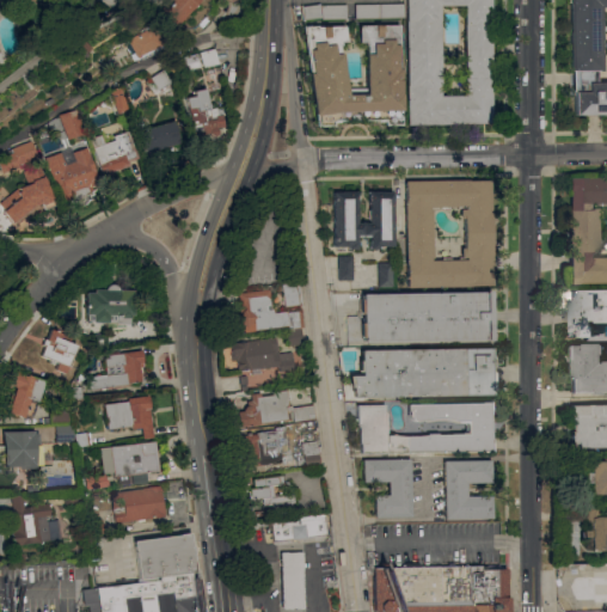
[(201,0),(176,26),(166,17),(169,14),(163,8),(167,2),(170,5),(173,1),(175,1),(176,0),(201,0)]
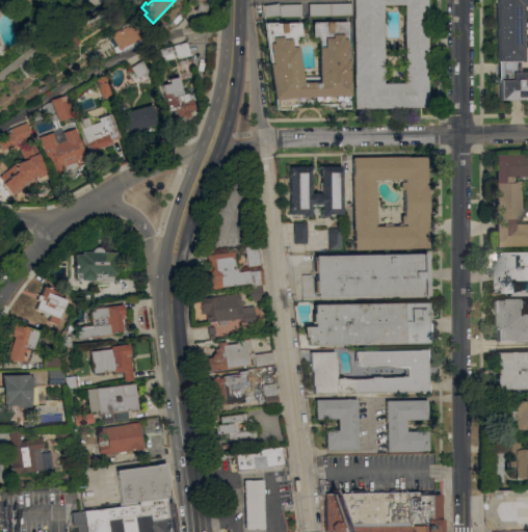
[(355,0),(429,0),(430,107),(357,108),(355,0)]
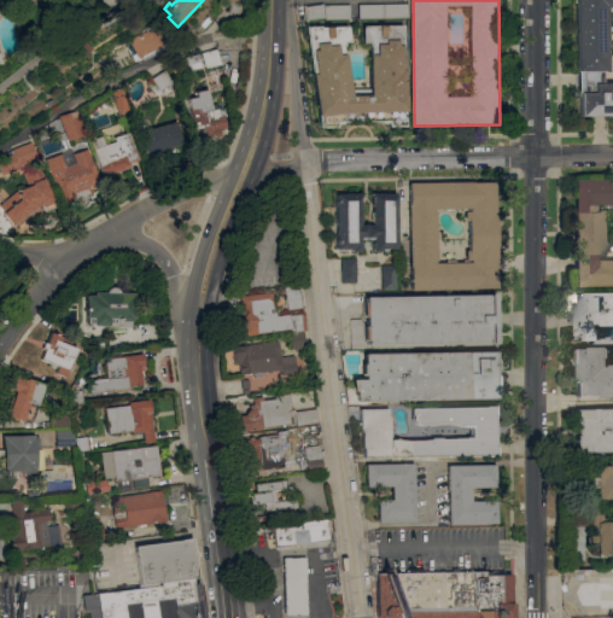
[(612,115),(582,116),(582,71),(578,71),(578,0),(612,0),(612,115)]
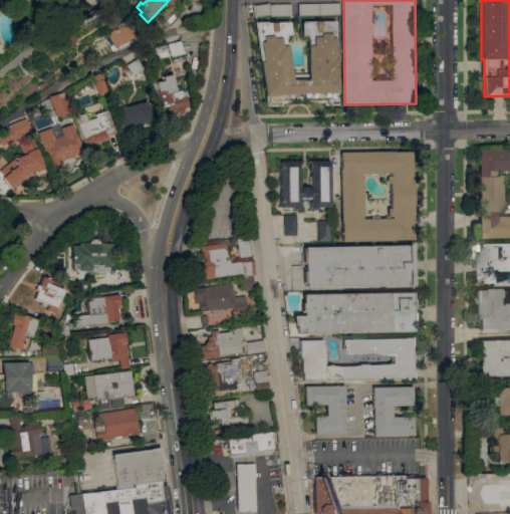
[(293,15),(272,15),(272,14),(257,16),(256,5),(271,3),(272,4),(293,4),(293,15)]
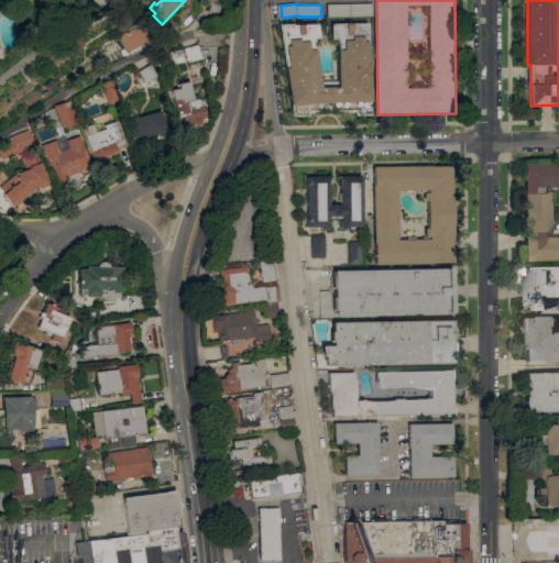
[(374,3),(374,15),(330,17),(329,3),(374,3)]
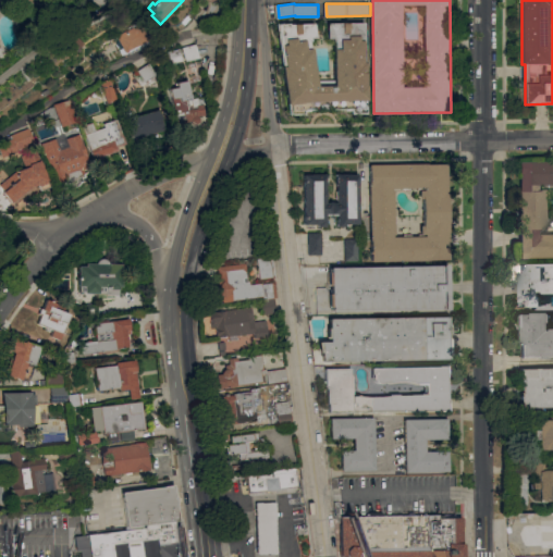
[(146,29),(154,42),(151,44),(131,54),(130,52),(127,53),(119,36),(144,23),(146,29)]
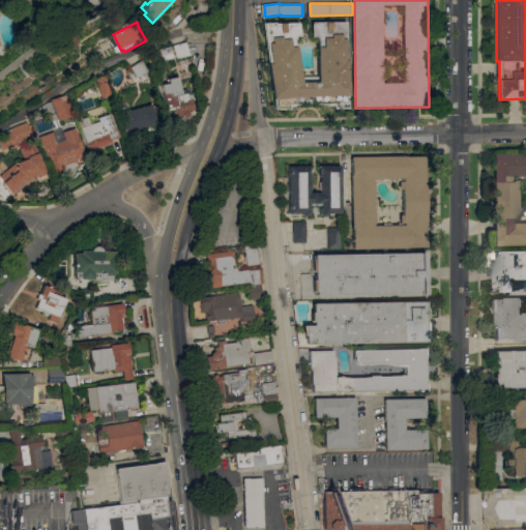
[(276,110),(265,22),(272,22),(272,23),(278,22),(278,23),(301,22),(303,35),(298,36),(298,39),(297,39),(298,47),(299,46),(303,76),(319,76),(320,47),(321,47),(321,39),(319,39),(319,36),(314,36),(314,22),(349,22),(349,59),(350,59),(350,95),(349,95),(349,108),(335,108),(335,106),(330,106),(330,105),(296,105),(296,107),(291,107),(291,110),(276,110)]
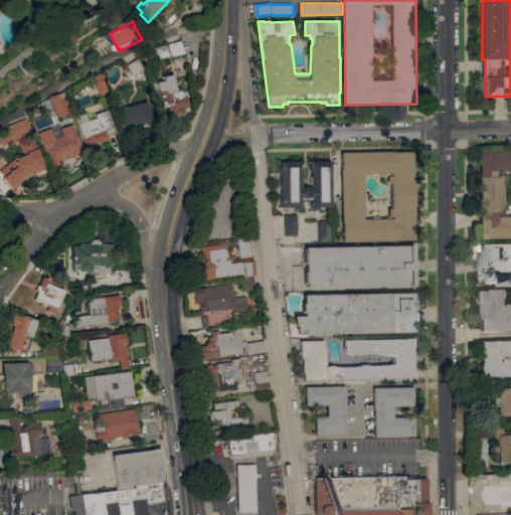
[(69,47),(61,36),(69,30),(77,41),(69,47)]
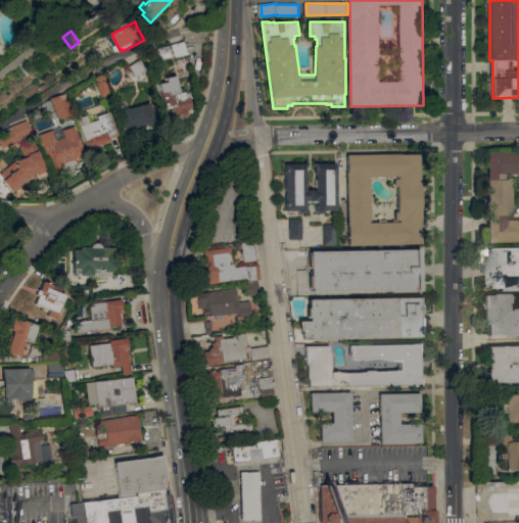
[(174,44),(186,41),(189,53),(177,56),(174,44)]
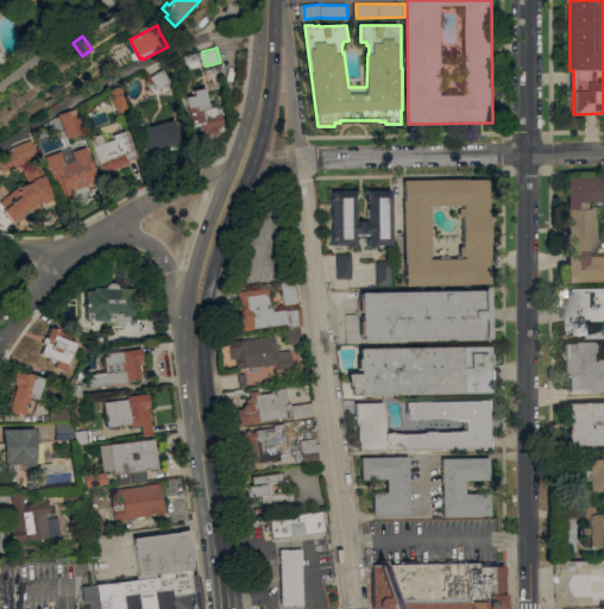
[(202,66),(189,69),(186,56),(199,52),(202,66)]
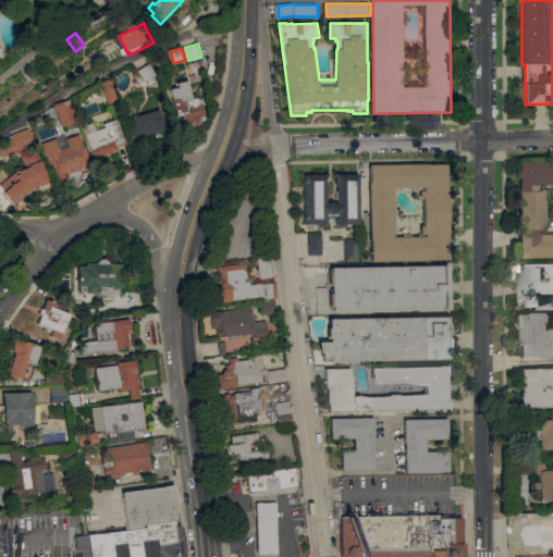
[(151,63),(158,73),(146,79),(140,71),(151,63)]
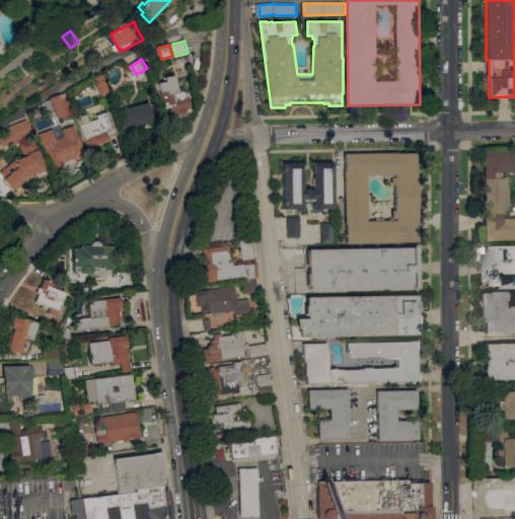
[(102,96),(96,76),(105,73),(112,93),(102,96)]
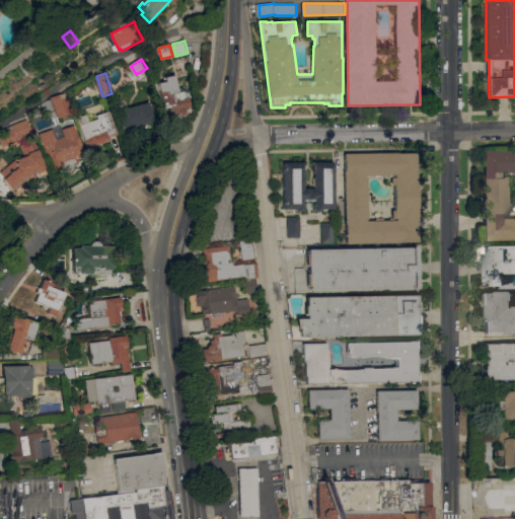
[(160,82),(167,80),(166,77),(176,74),(179,88),(181,87),(181,91),(186,90),(187,92),(189,92),(192,94),(193,99),(192,99),(193,107),(188,108),(188,112),(187,114),(184,116),(181,115),(179,113),(167,116),(160,82)]
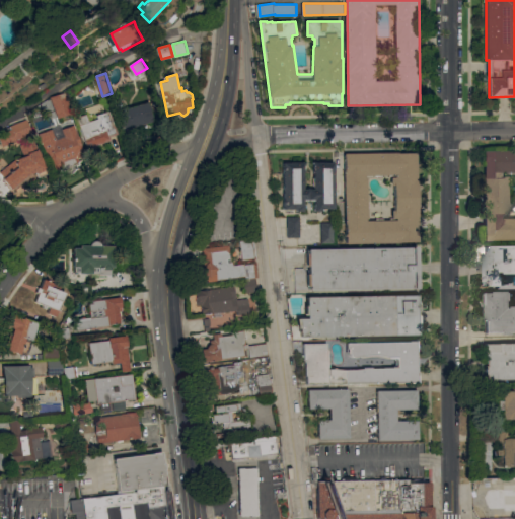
[(67,92),(74,113),(60,118),(53,97),(63,93),(67,92)]
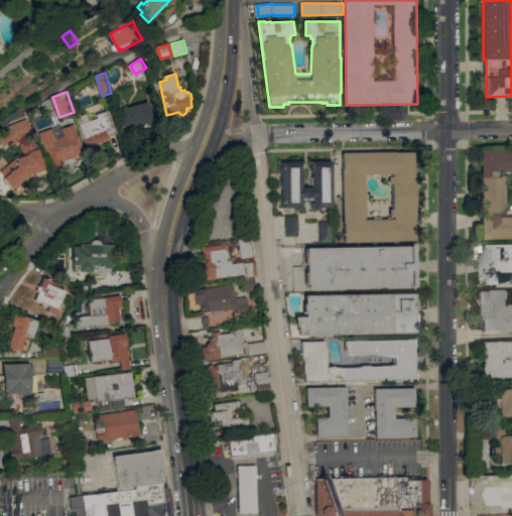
[(155,120),(124,128),(119,110),(150,102),(155,120)]
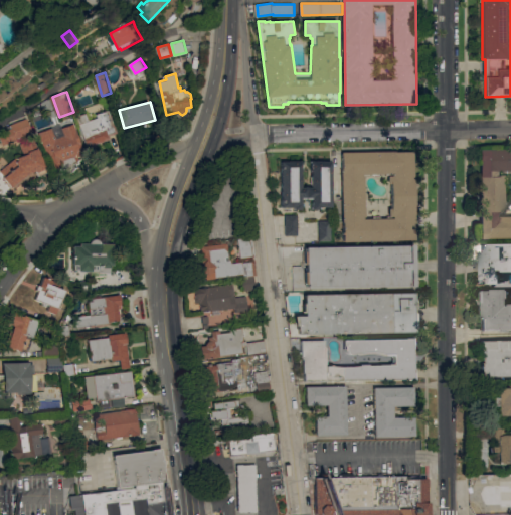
[(89,113),(91,121),(100,118),(98,114),(112,110),(119,133),(111,135),(112,139),(97,144),(98,147),(90,149),(78,116),(89,113)]
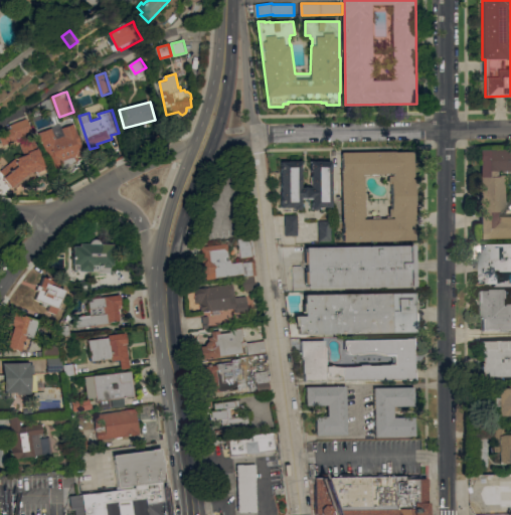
[(34,132),(22,136),(22,138),(4,145),(0,136),(9,132),(8,130),(14,127),(13,125),(29,119),(34,132)]
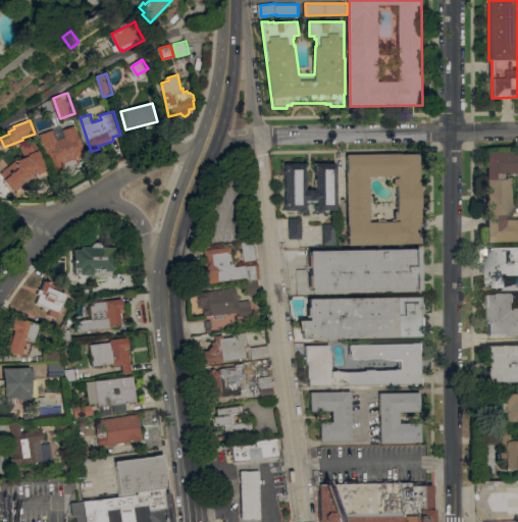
[(87,155),(80,158),(81,161),(74,164),(74,165),(59,170),(55,168),(51,158),(49,157),(41,135),(63,126),(64,129),(76,125),(87,155)]
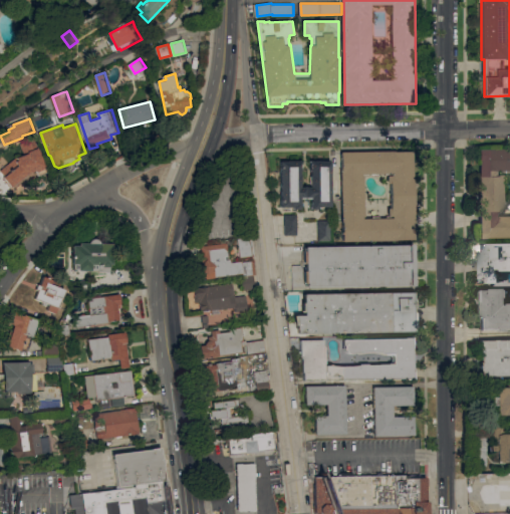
[(48,172),(39,175),(37,171),(29,174),(12,188),(5,180),(6,179),(5,177),(7,176),(2,170),(18,157),(26,154),(22,144),(36,139),(48,172)]
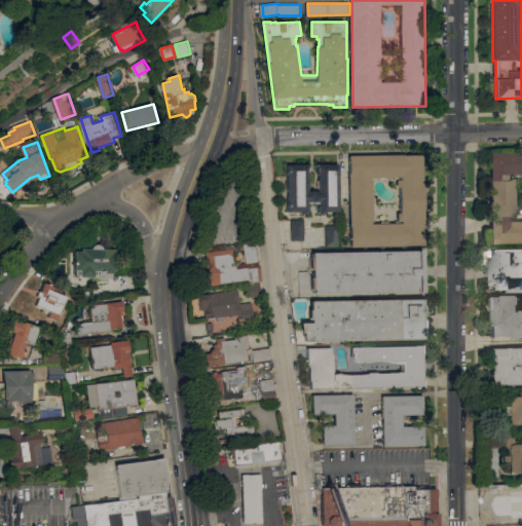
[(492,153),(521,152),(521,242),(493,243),(492,153)]
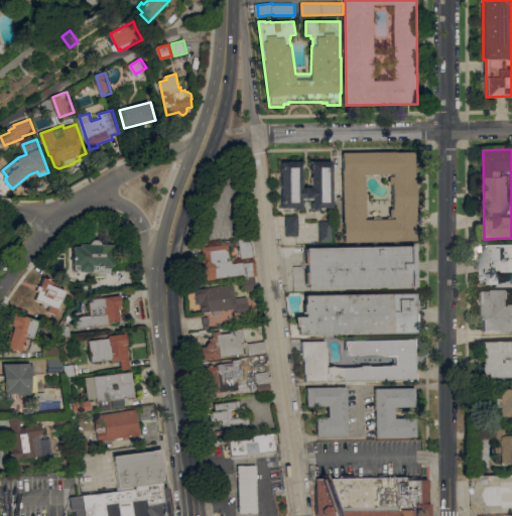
[(344,152),(415,151),(417,241),(346,242),(344,152)]
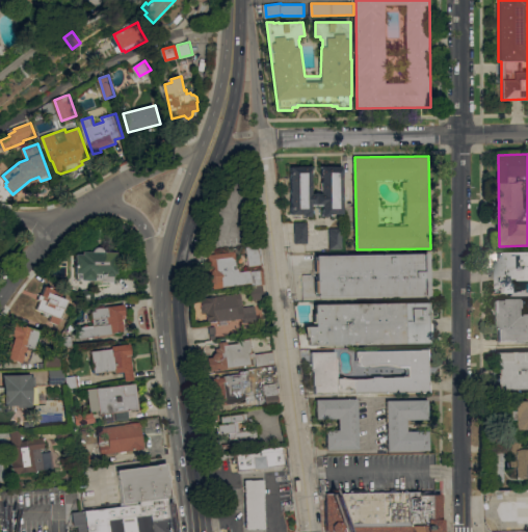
[(313,166),(314,193),(323,192),(323,166),(344,166),(344,214),(332,214),(332,216),(324,216),(324,204),(312,204),(312,216),(305,216),(305,214),(292,214),(292,167),(313,166)]
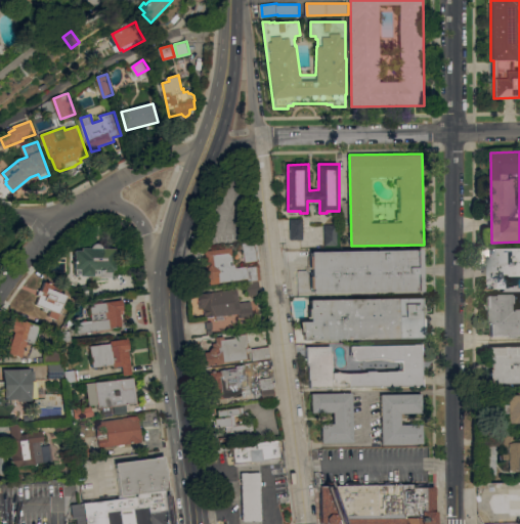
[(304,239),(292,239),(292,219),(304,219),(304,239)]
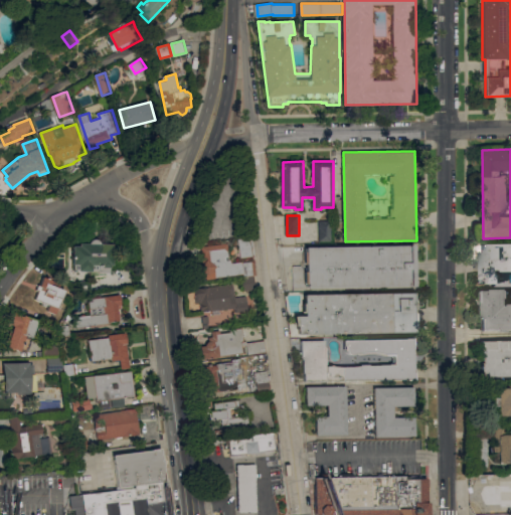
[(332,220),(332,241),(320,241),(320,220),(332,220)]
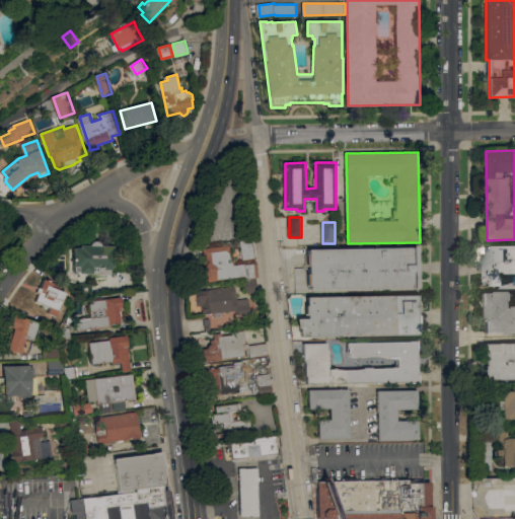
[(244,260),(241,241),(256,239),(256,242),(253,243),(256,257),(244,260)]
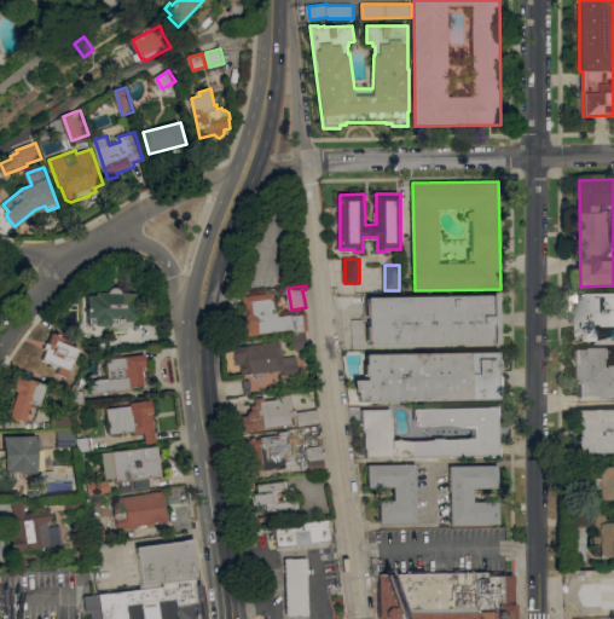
[(109,290),(111,289),(114,288),(115,288),(117,288),(120,289),(121,290),(122,291),(122,293),(137,293),(135,318),(133,318),(133,328),(117,328),(117,325),(88,325),(88,311),(85,307),(81,307),(82,295),(90,296),(90,295),(98,295),(98,293),(109,293),(109,290)]
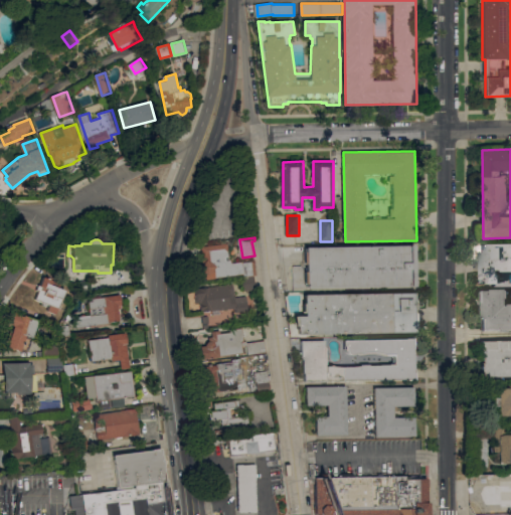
[(242,279),(242,277),(245,277),(244,275),(195,281),(192,264),(205,262),(203,246),(229,242),(230,251),(229,252),(231,252),(232,258),(230,259),(230,260),(233,260),(233,263),(244,262),(244,263),(257,261),(259,276),(256,276),(257,277),(242,279)]
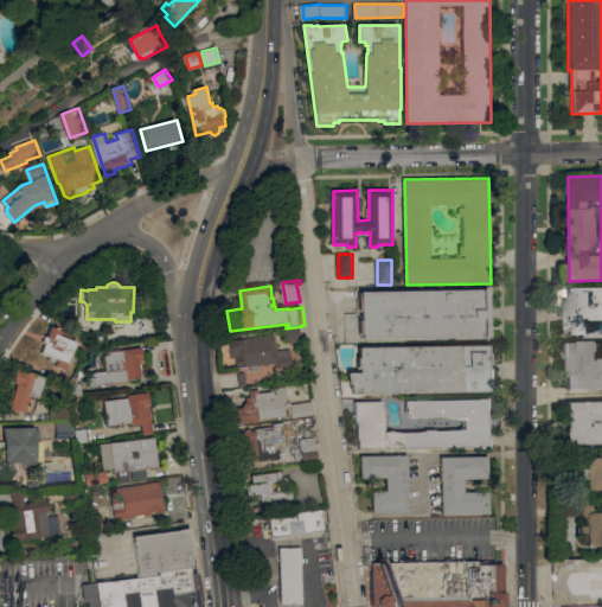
[(601,320),(595,320),(595,318),(588,318),(589,324),(591,324),(591,334),(570,334),(569,288),(601,287),(601,320)]
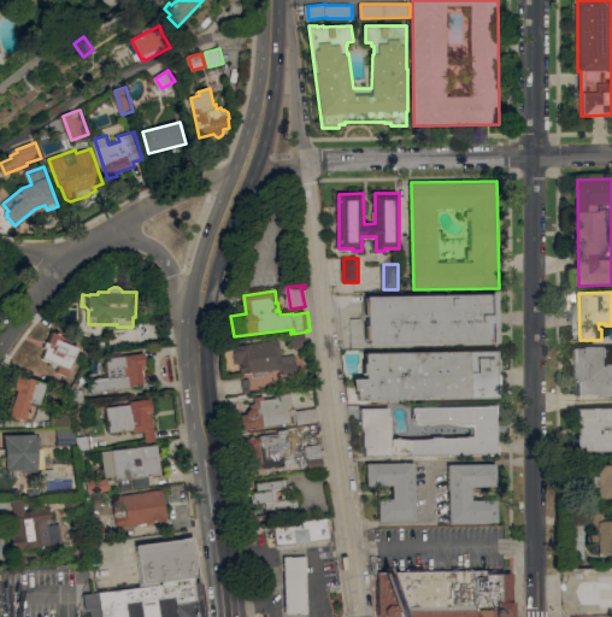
[(496,293),(496,295),(499,297),(499,300),(496,301),(498,335),(499,336),(499,340),(498,342),(368,345),(368,340),(366,340),(365,324),(368,324),(368,316),(365,316),(365,300),(368,300),(368,295),(496,293)]
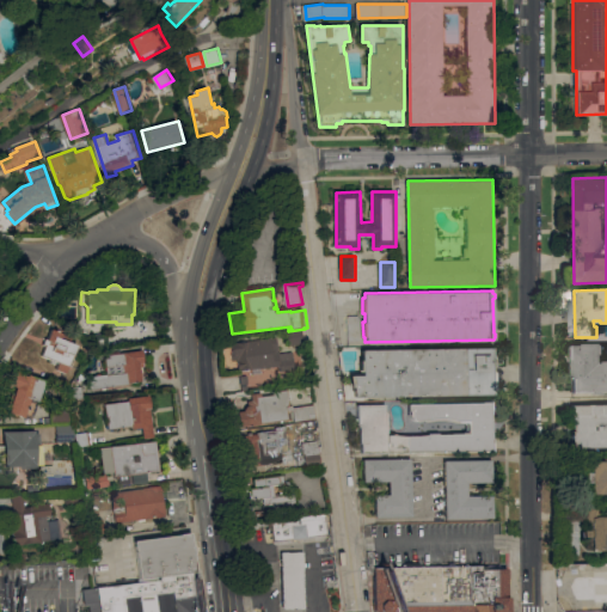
[(79,344),(68,373),(59,369),(61,362),(44,355),(46,353),(43,353),(46,347),(47,347),(48,346),(46,344),(48,338),(50,338),(50,337),(49,337),(51,330),(53,330),(54,329),(65,332),(63,338),(79,344)]
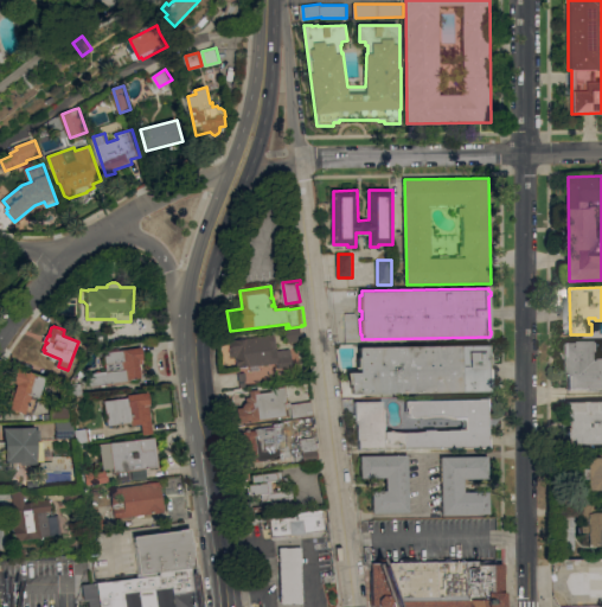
[(303,340),(288,343),(286,328),(302,326),(303,340)]
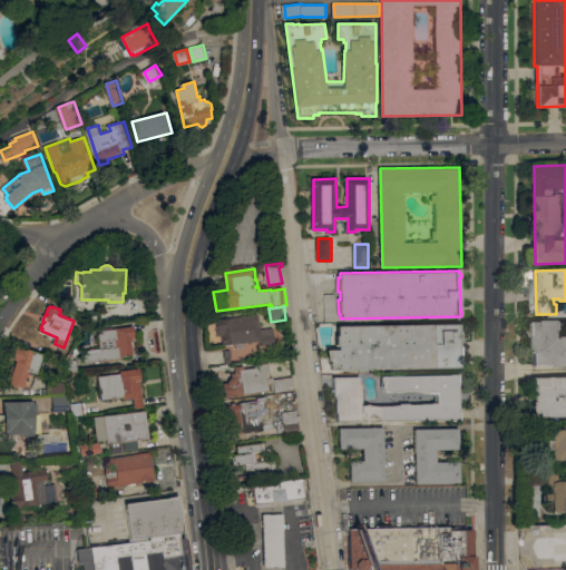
[(103,310),(105,325),(90,326),(87,312),(103,310)]
